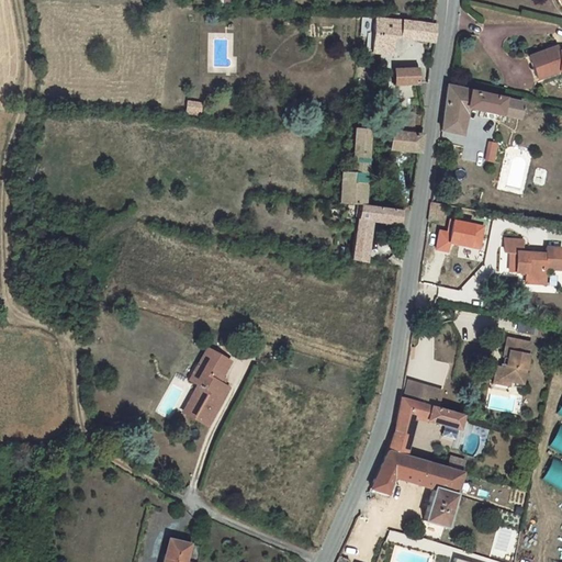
[(433,41),(435,24),(377,20),(374,38),(373,53),(394,55),(396,38),(433,41)]
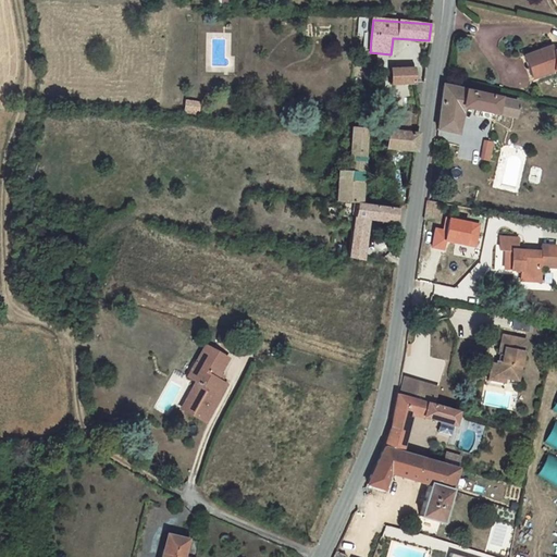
[(552,73),(556,72),(556,51),(552,51),(549,47),(520,57),(529,79),(552,73)]
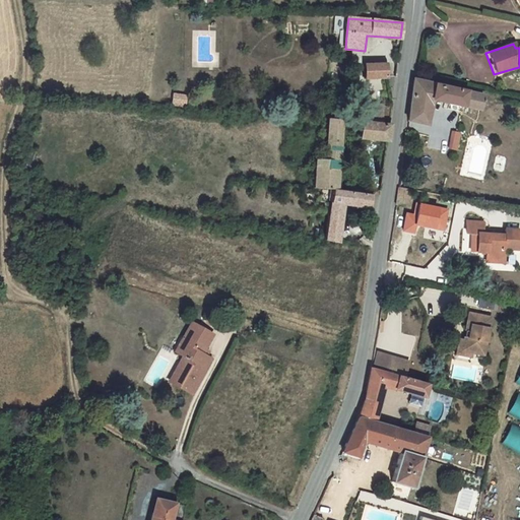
[(365,62),(365,77),(387,77),(386,63),(365,62)]
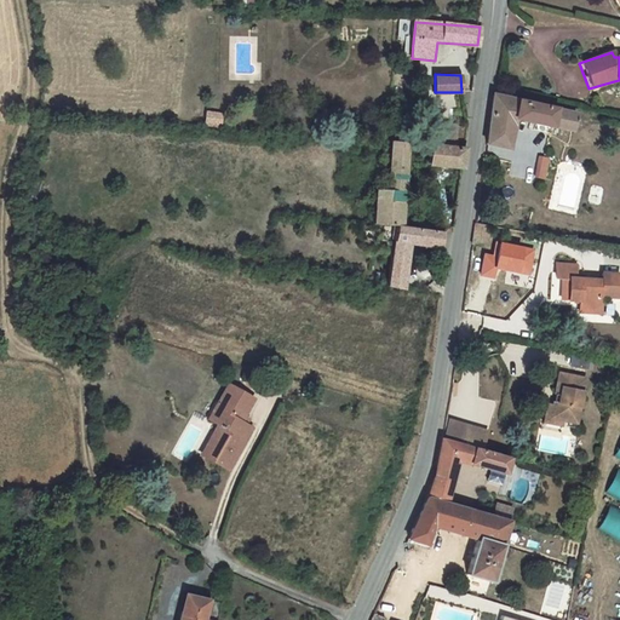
[(573,112),(489,92),(482,142),(507,147),(515,119),(569,131),(573,112)]
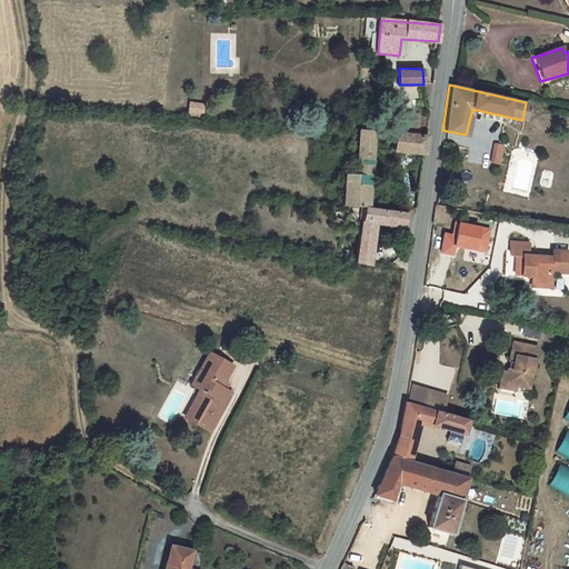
[(203,105),(190,103),(189,113),(203,115),(203,105)]
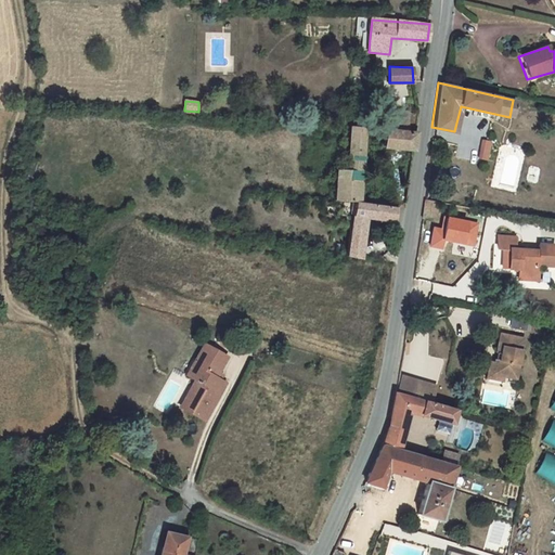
[(414,110),(397,105),(394,121),(411,126),(414,110)]
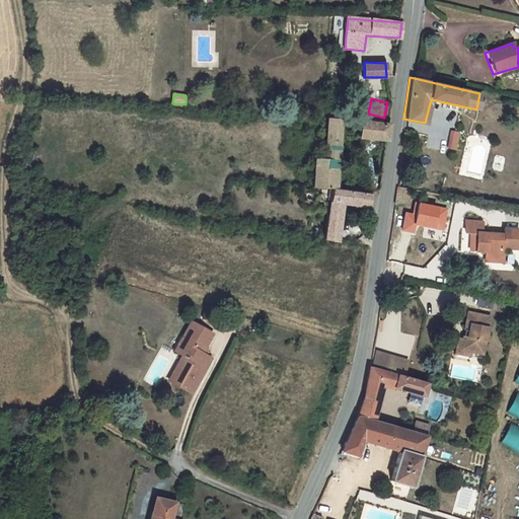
[(315,186),(340,186),(343,134),(387,137),(389,122),(331,119),(327,158),(318,156),(315,186)]
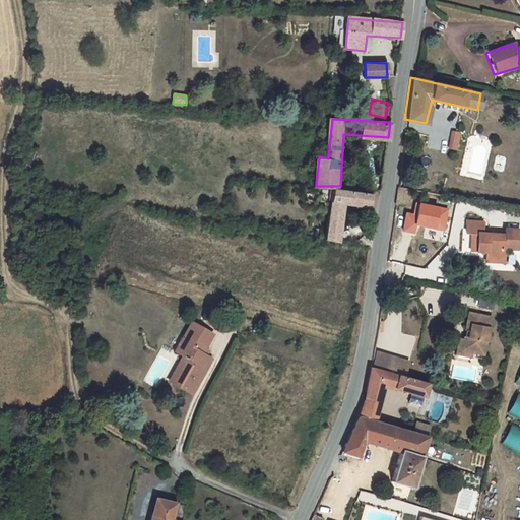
[(459,132),(451,130),(449,145),(448,150),(455,152),(459,132)]
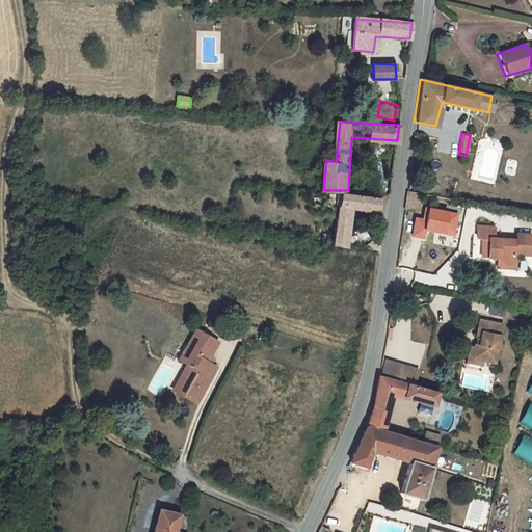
[(334,245),(347,247),(352,209),(379,213),(381,200),(341,194),(334,245)]
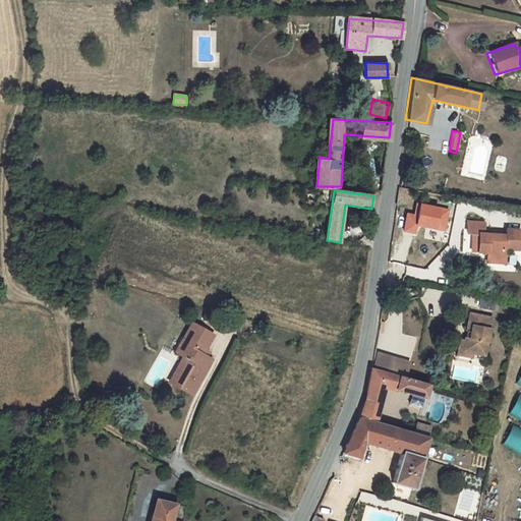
[(412,206),(411,191),(398,192),(399,207),(412,206)]
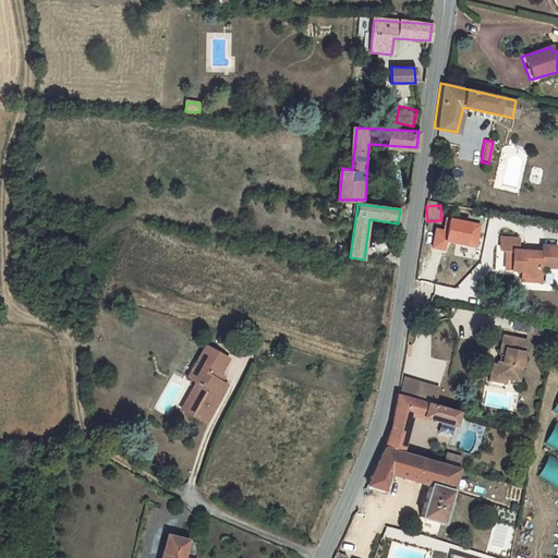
[(452,219),(449,231),(437,229),(434,249),(447,251),(448,242),(476,247),(481,225),(452,219)]
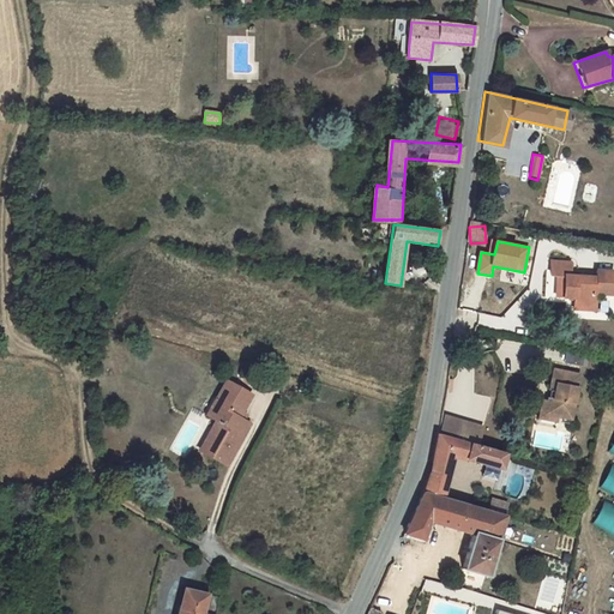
[(569,262),(551,260),(549,275),(555,275),(554,296),(572,296),(571,305),(589,306),(590,294),(591,293),(609,294),(612,271),(594,270),(594,277),(567,275),(569,262)]
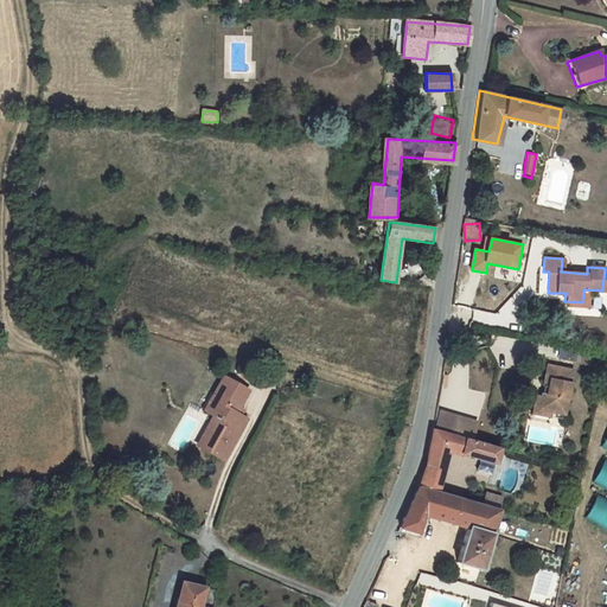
[(582,302),(564,301),(564,305),(586,306),(587,289),(585,289),(583,291),(582,302)]
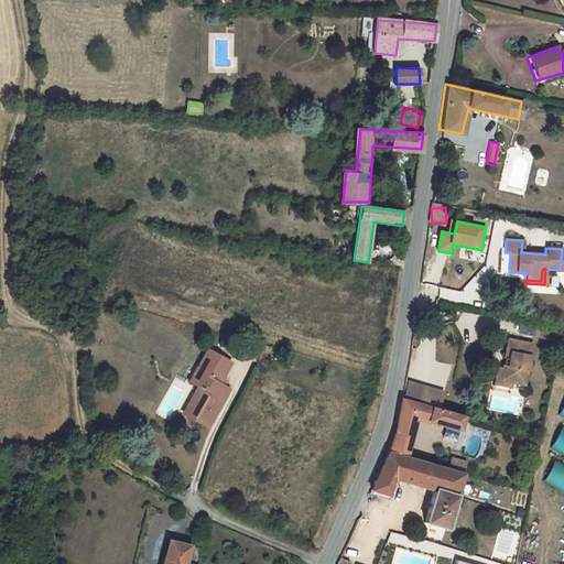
[(502,369),(501,379),(510,380),(523,382),(530,343),(508,338),(502,369)]
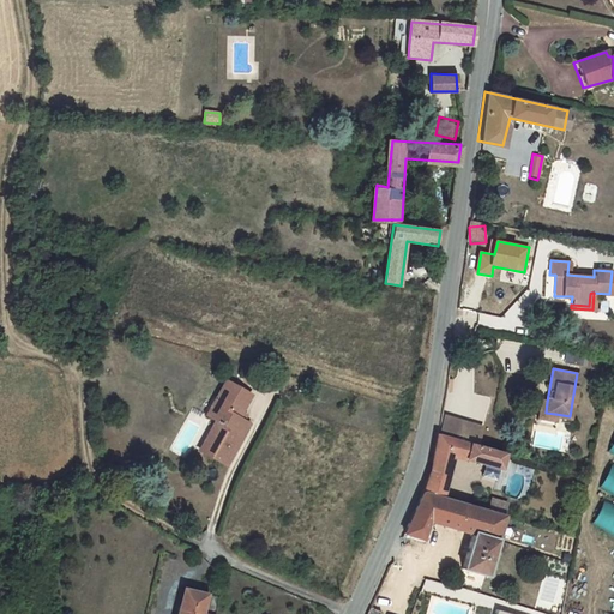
[(229,380),(210,415),(220,420),(224,422),(208,456),(229,468),(253,425),(242,419),(253,393),(229,380)]
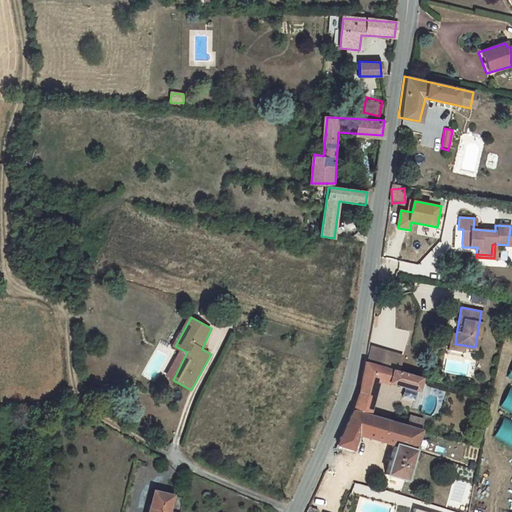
[(463,345),(455,344),(456,335),(450,333),(448,348),(463,350),(463,345)]
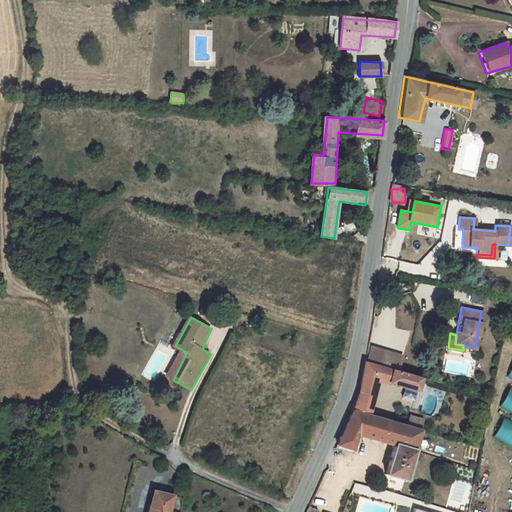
[(365,360),(398,369),(402,354),(369,345),(365,360)]
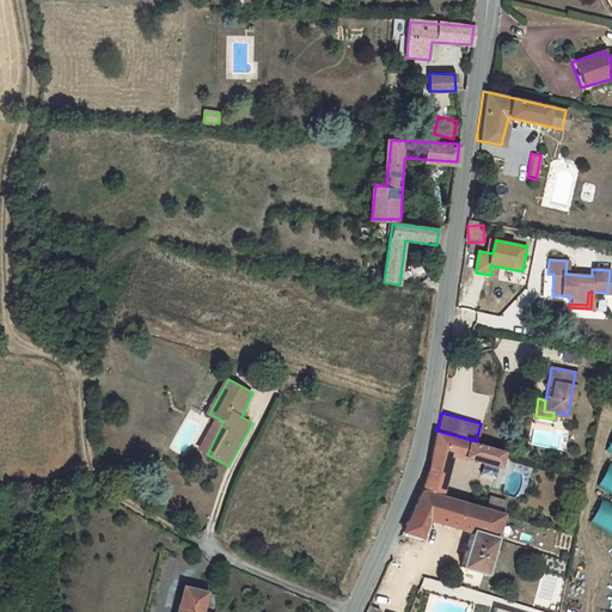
[(207,454),(224,421),(219,418),(201,451),(207,454)]
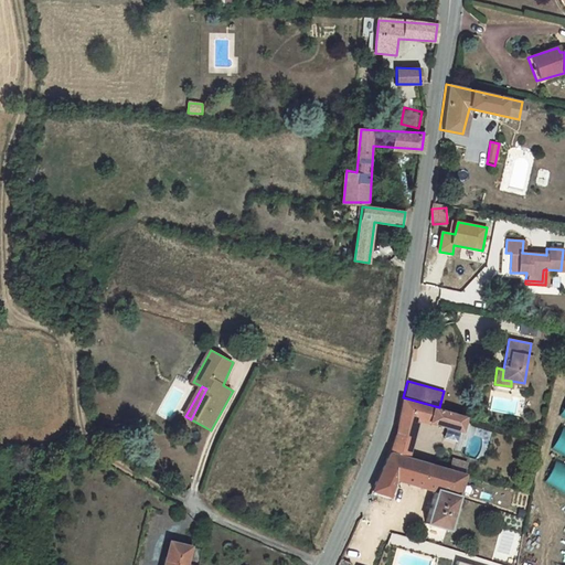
[(458,433),(462,417),(400,400),(393,433),(384,451),(406,458),(415,420),(458,433)]
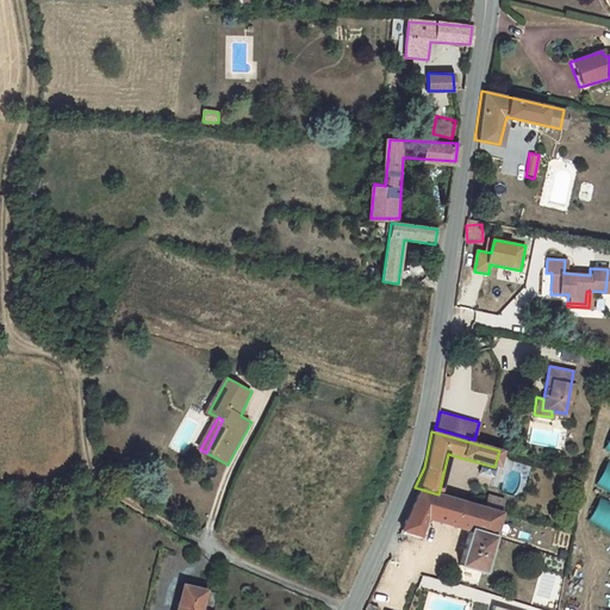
[(609,464),(599,485),(609,490),(609,464)]
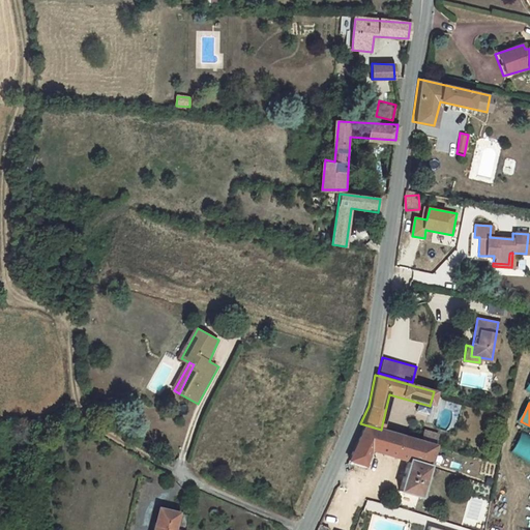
[(417,498),(438,434),(422,430),(418,440),(381,430),(360,423),(345,461),(362,467),(367,451),(404,462),(394,492),(417,498)]
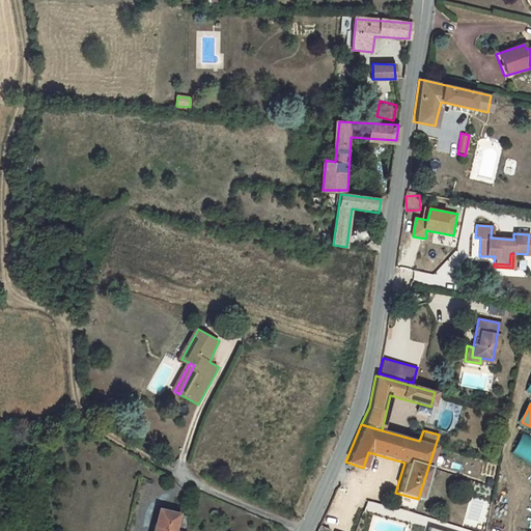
[(530,439),(524,436),(515,452),(530,459),(530,439)]
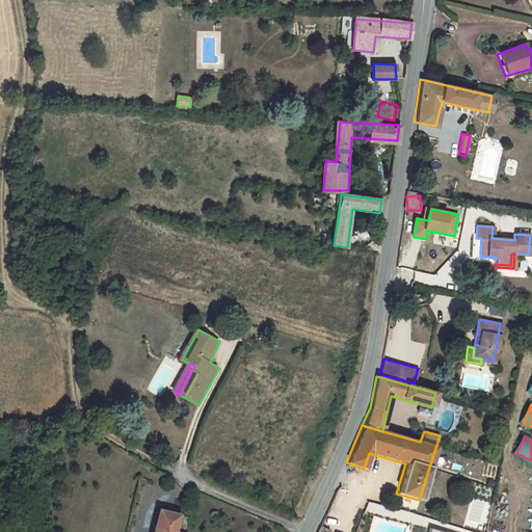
[(188,531),(191,519),(161,511),(155,531),(188,531)]
